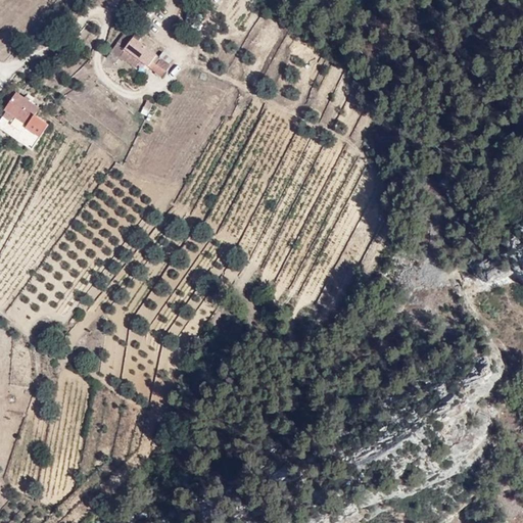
[(127,16),(109,42),(116,47),(124,36),(158,56),(164,50),(171,54),(175,49),(127,16)]
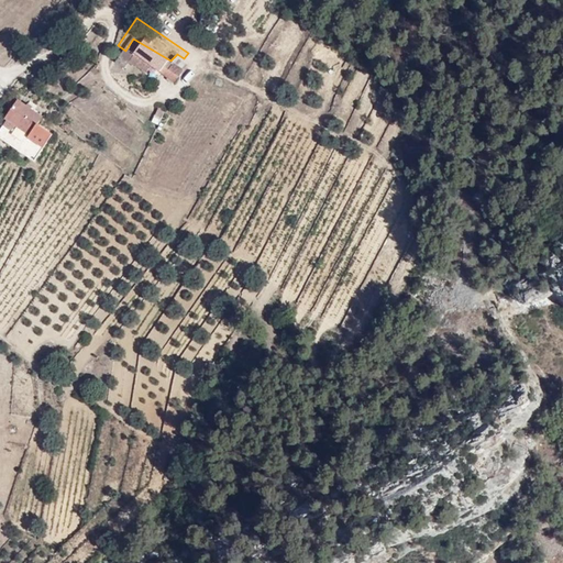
[(31,109),(40,92),(12,77),(3,92),(7,95),(23,105),(31,109)]
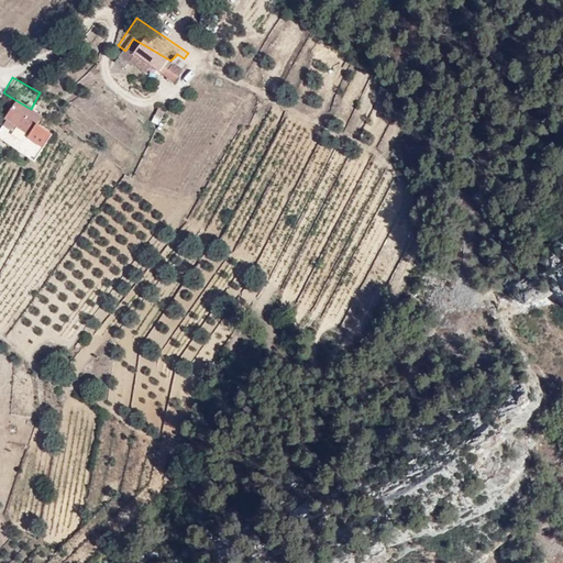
[(19,111),(23,105),(7,95),(2,100),(19,111)]
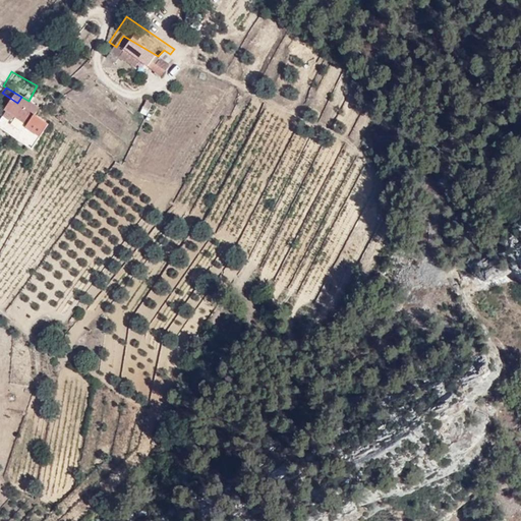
[(146,116),(153,104),(146,101),(139,112),(146,116)]
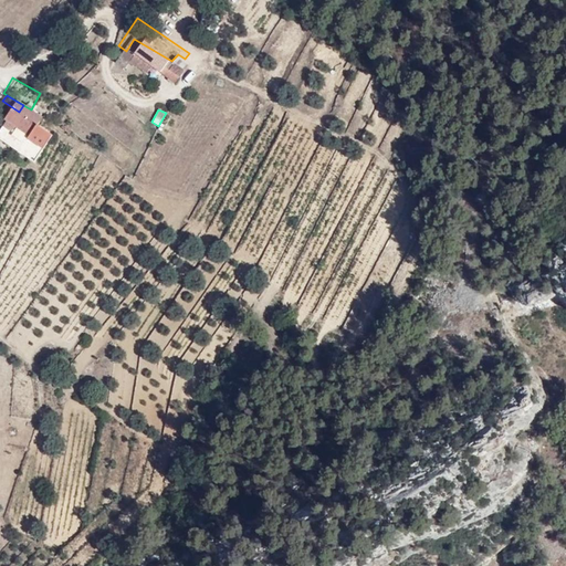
[(35,122),(27,117),(19,129),(28,135),(35,122)]
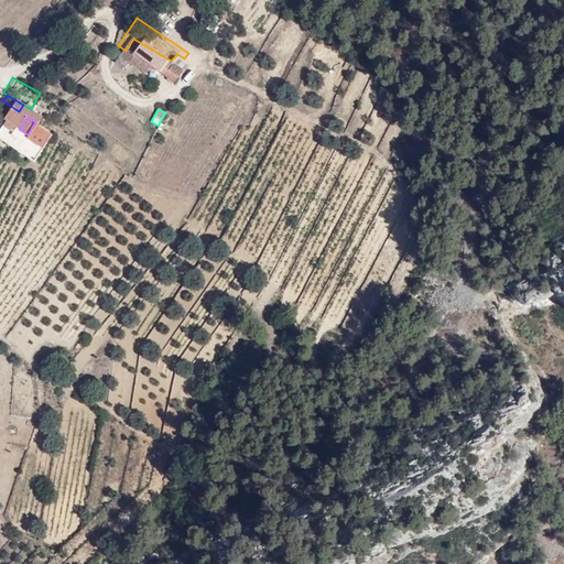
[(194,336),(183,357),(193,361),(204,342),(194,336)]
